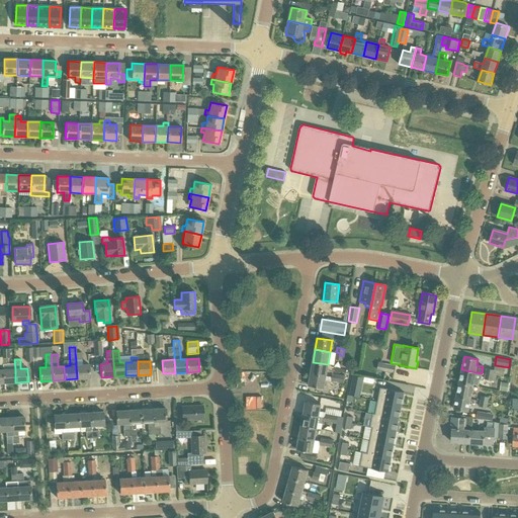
[(328,364),(313,362),(311,374),(326,377),(328,364)]
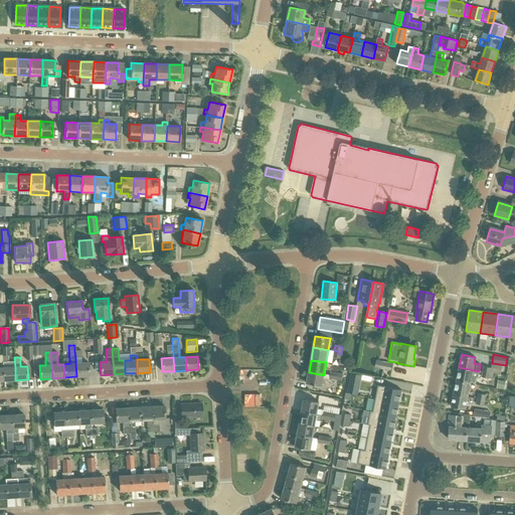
[(375,367),(392,370),(393,363),(376,361),(375,367)]
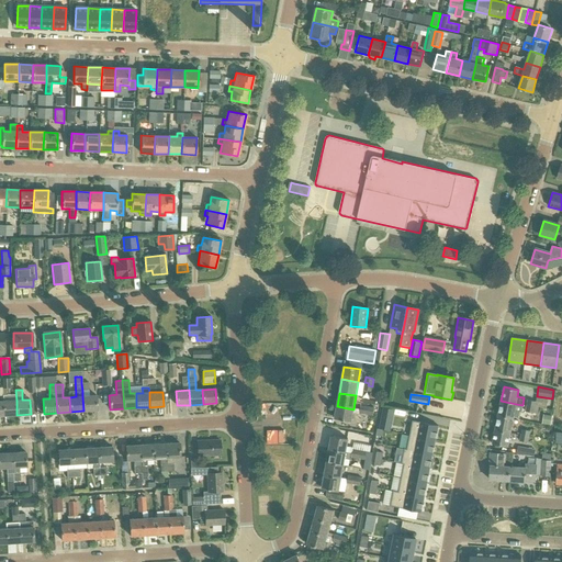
[(82,396),(83,411),(97,411),(96,395),(82,396)]
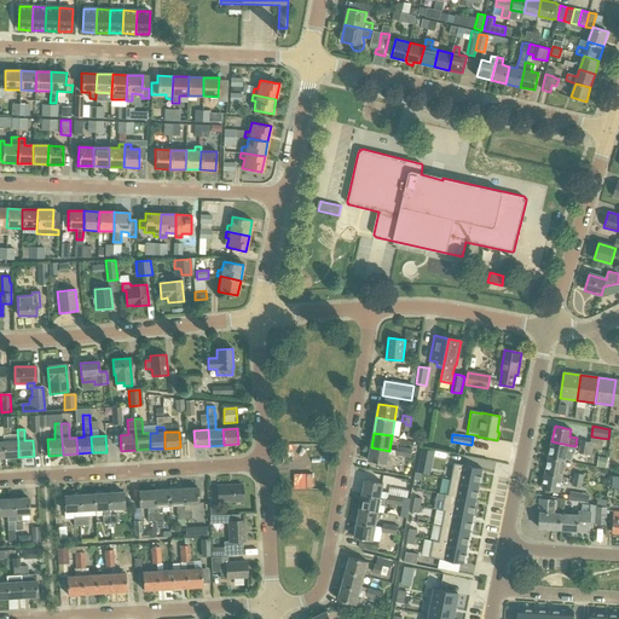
[(4,441),(4,458),(18,457),(18,441),(4,441)]
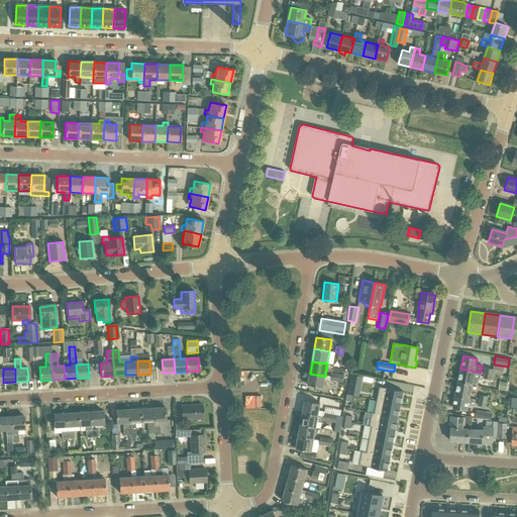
[(475,372),(460,369),(457,383),(464,385),(464,383),(472,384),(477,385),(478,379),(480,379),(481,373),(475,372)]
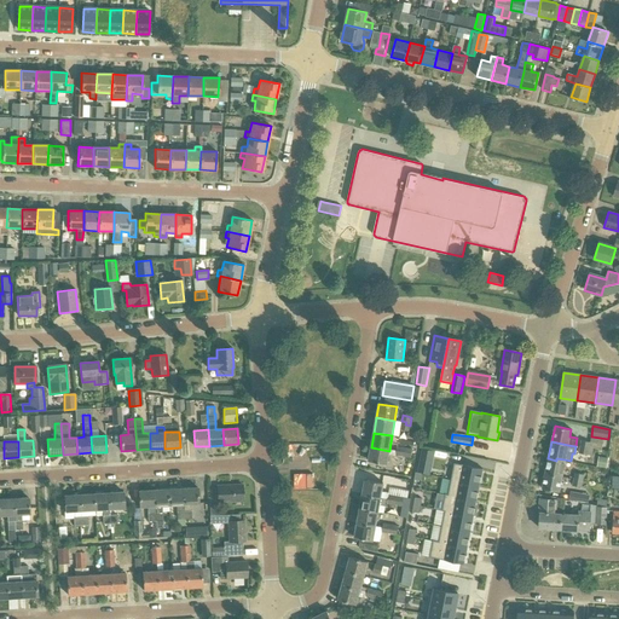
[(389,451),(371,447),(369,462),(387,464),(389,451)]
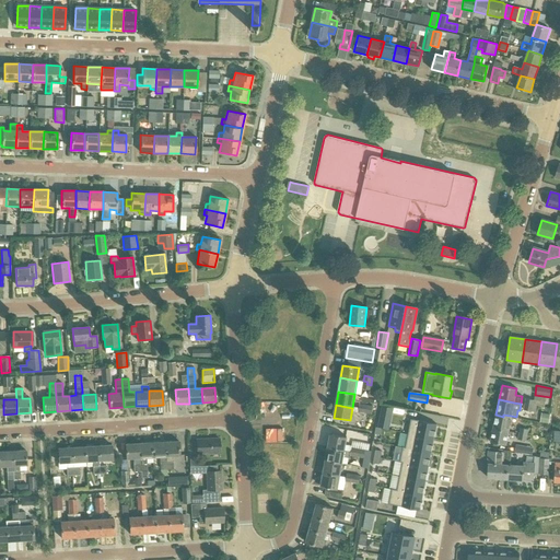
[(382,406),(380,420),(389,422),(392,408),(382,406)]
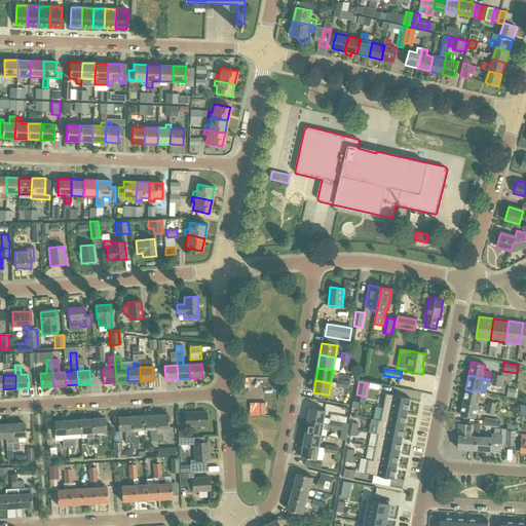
[(463,403),(477,405),(480,390),(473,389),(473,391),(465,389),(463,403)]
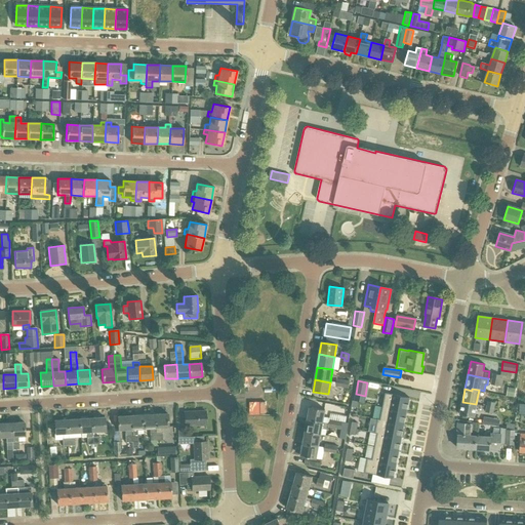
[(507,396),(514,397),(516,391),(508,389),(507,396)]
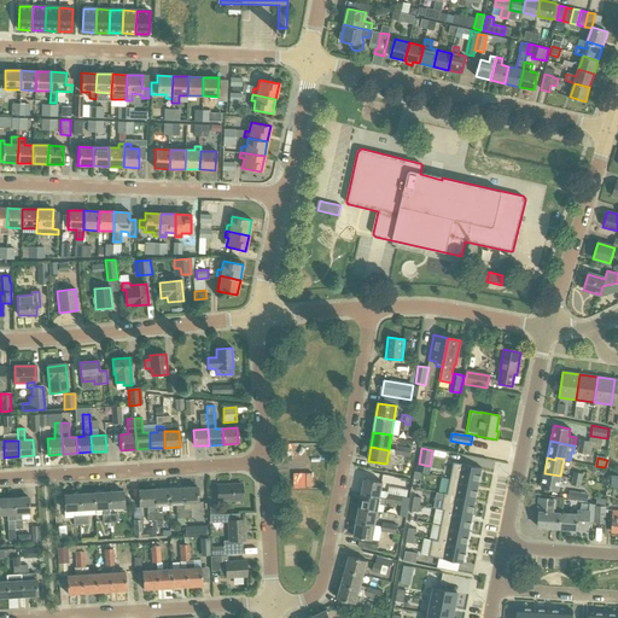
[(454,462),(450,479),(478,484),(482,468),(454,462)]
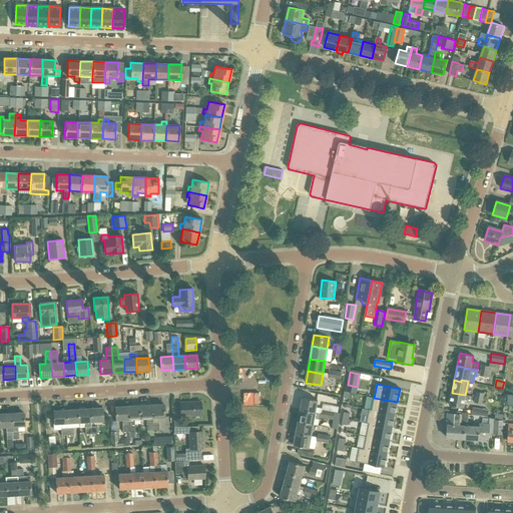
[(465,395),(452,393),(450,405),(463,408),(465,395)]
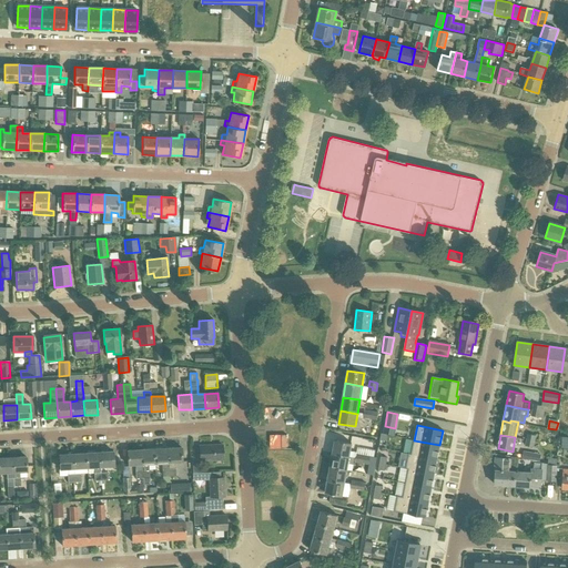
[(335,440),(332,454),(348,457),(352,444),(335,440)]
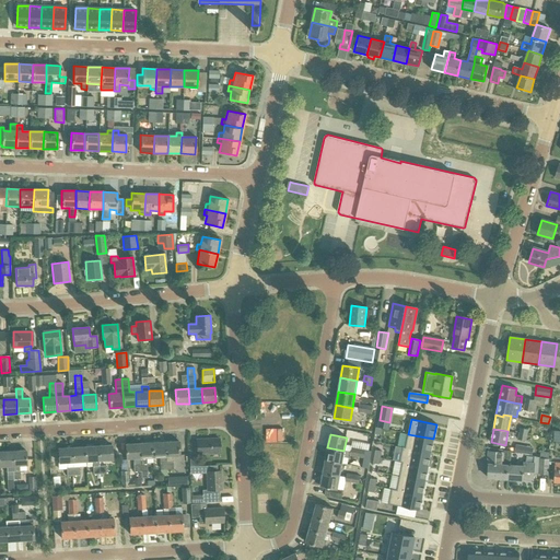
[(403,447),(431,454),(433,439),(408,434),(405,447),(403,447)]
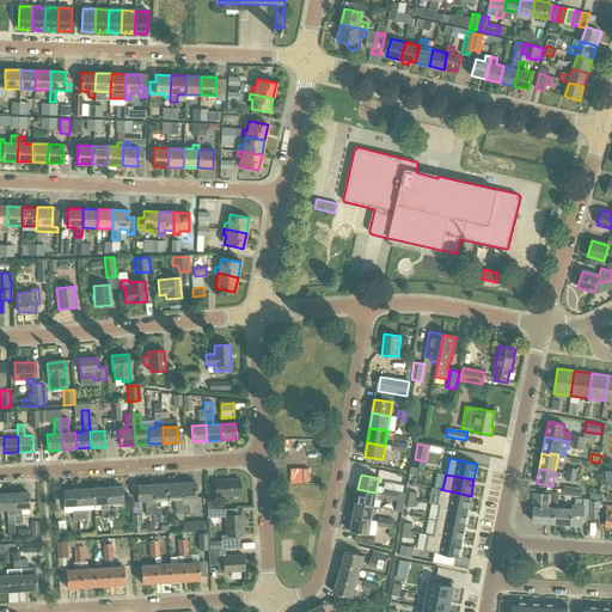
[(214,481),(215,497),(240,495),(239,479),(214,481)]
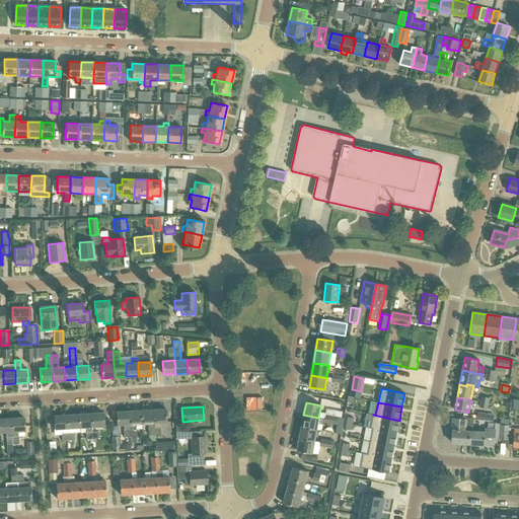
[(153,410),(154,435),(160,435),(160,423),(166,423),(165,409),(153,410)]
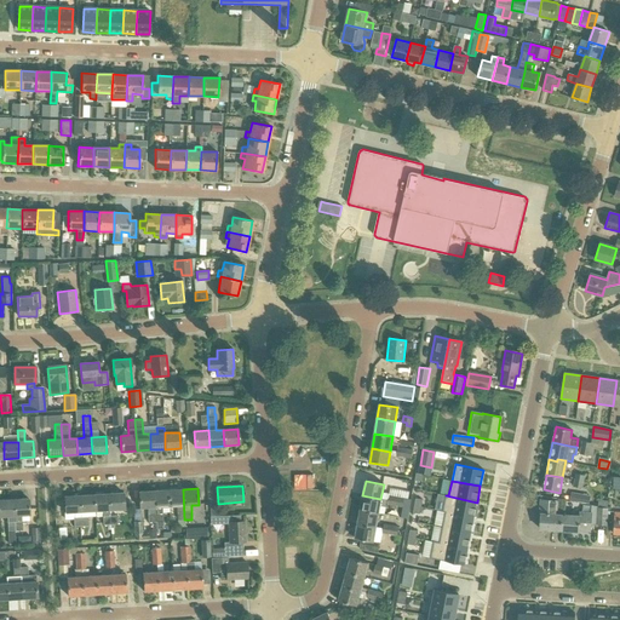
[(168,491),(170,506),(177,506),(177,521),(184,520),(183,489),(168,491)]
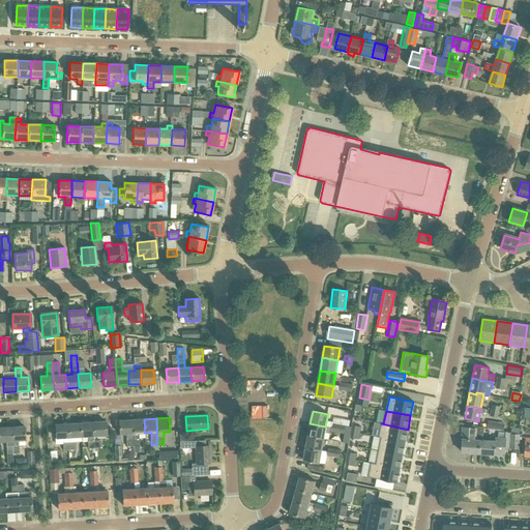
[(133,446),(131,419),(118,420),(119,435),(126,434),(127,446),(133,446)]
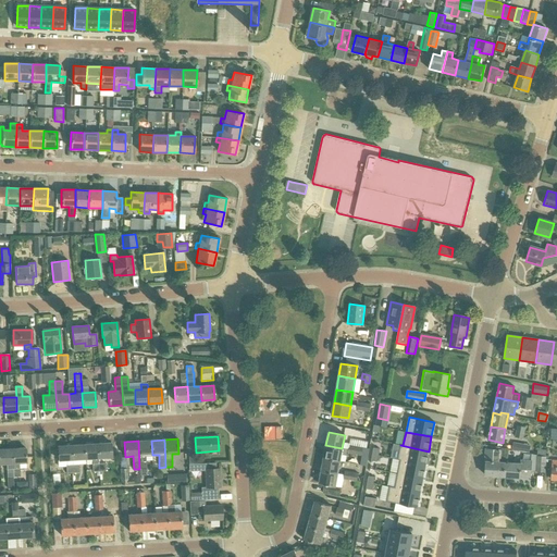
[(146,456),(152,455),(151,441),(138,441),(139,469),(140,475),(147,474),(146,456)]
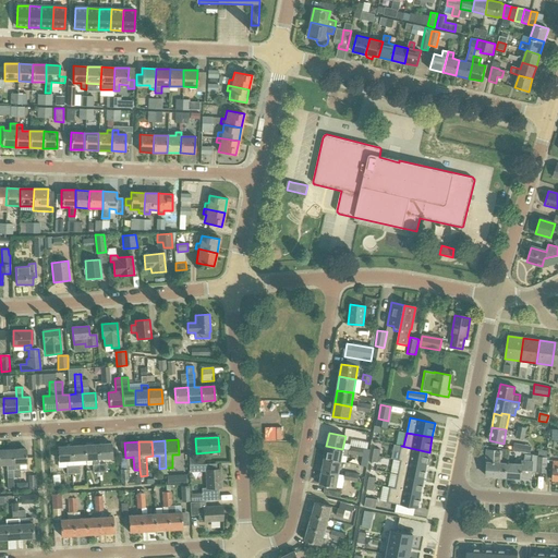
[(512,450),(530,453),(531,446),(513,443),(512,450)]
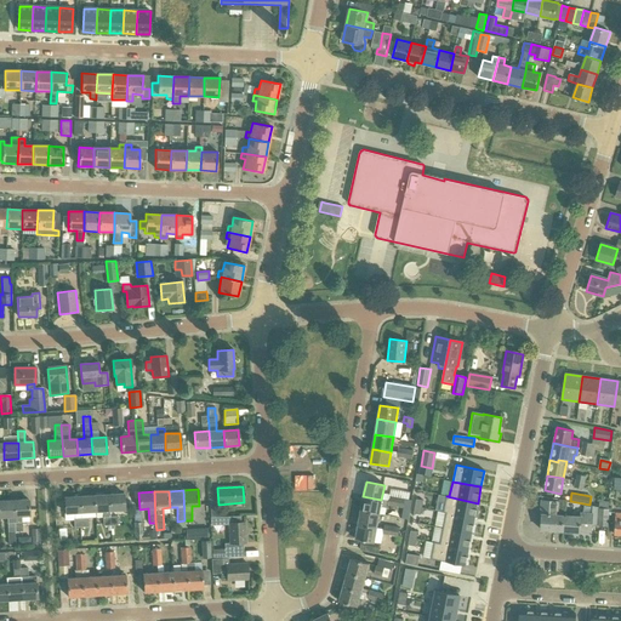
[(108,495),(109,511),(124,511),(124,494),(108,495)]
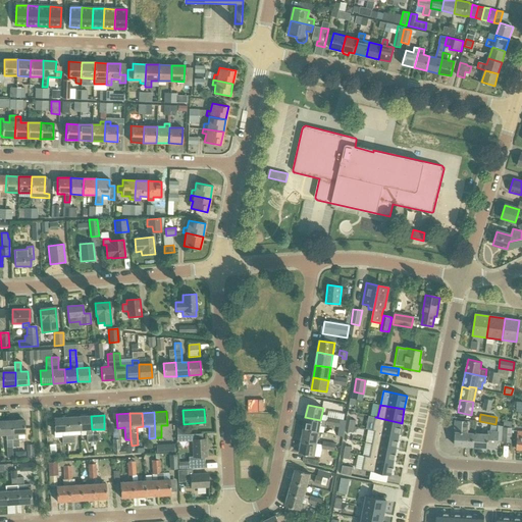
[(91,416),(79,417),(80,430),(86,430),(87,434),(92,434),(92,429),(91,416)]
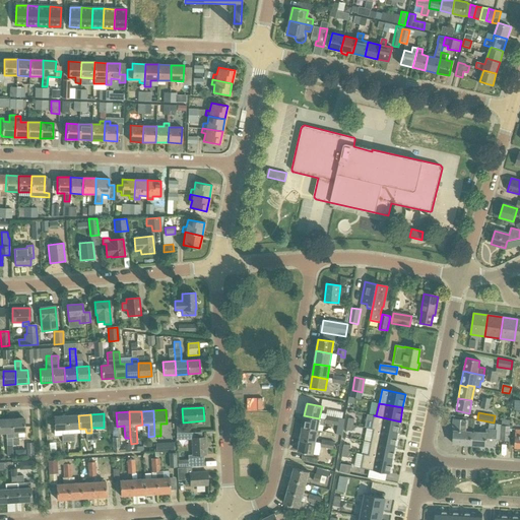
[(67,430),(66,415),(54,416),(55,430),(67,430)]
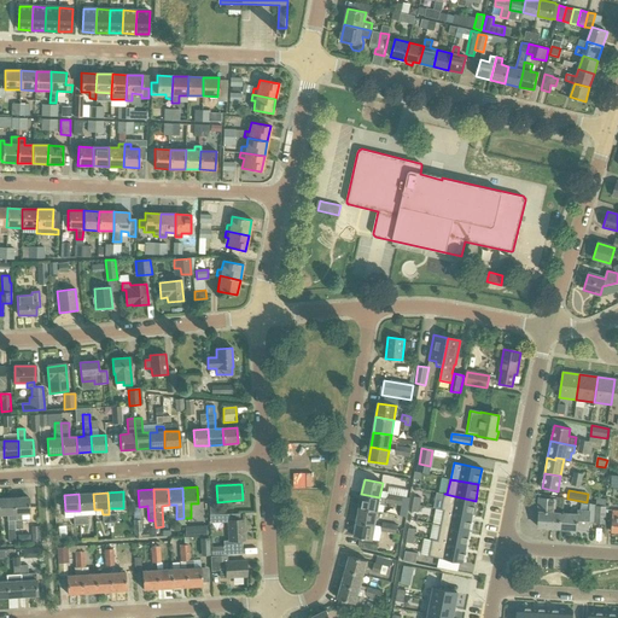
[(94,509),(93,494),(79,494),(80,511),(94,509)]
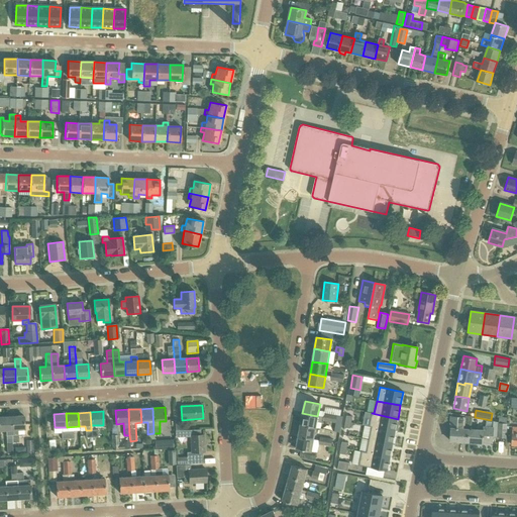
[(317,416),(302,413),(300,425),(315,428),(316,422),(323,423),(323,420),(324,417),(317,416)]
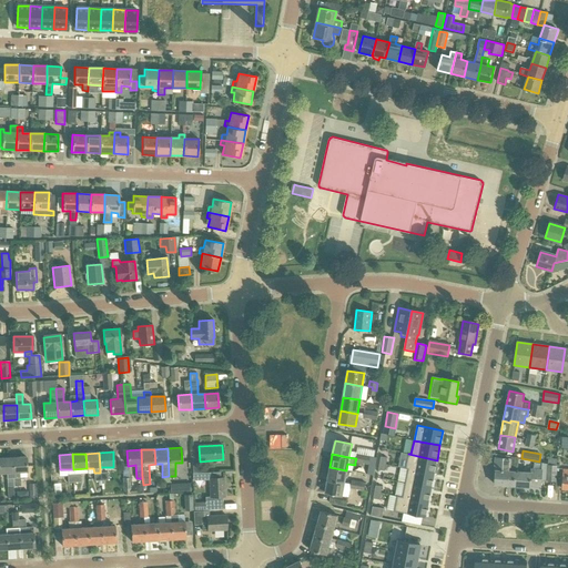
[(408,454),(406,468),(434,474),(437,460),(408,454)]
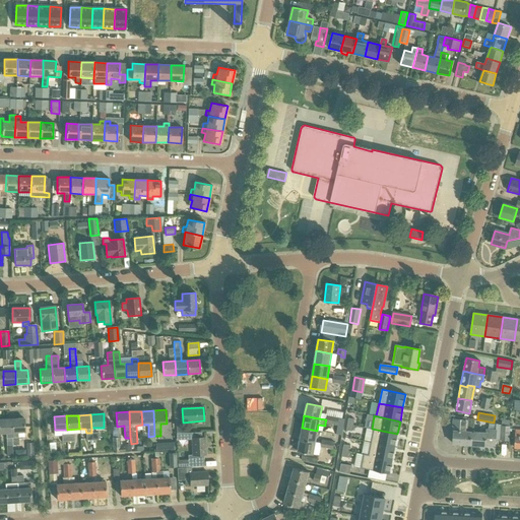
[(453,430),(472,432),(472,418),(468,417),(454,415),(453,430)]
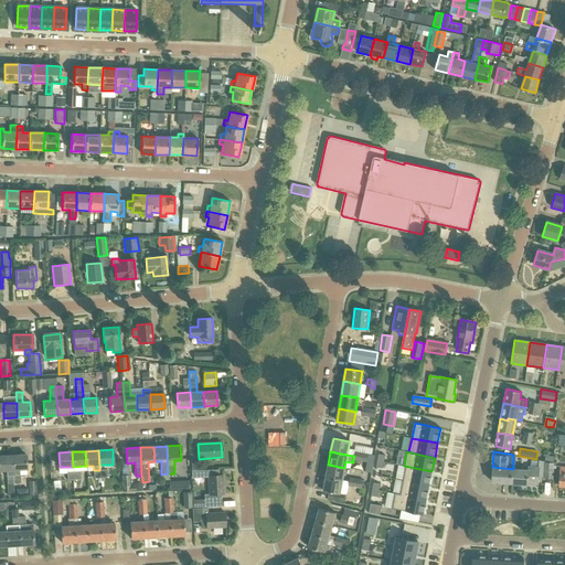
[(13,483),(13,470),(12,455),(0,455),(0,470),(7,470),(8,496),(14,496),(13,483)]
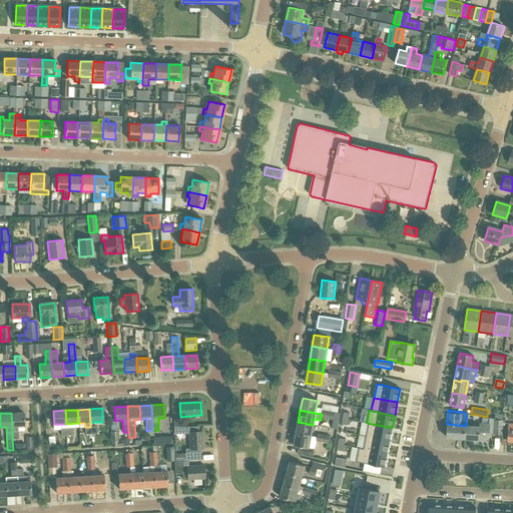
[(23,413),(11,413),(12,427),(12,439),(19,439),(18,426),(24,426),(23,413)]
